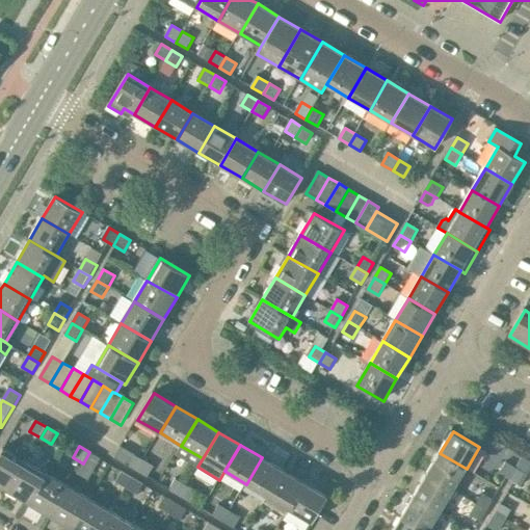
[(127,465),(137,471),(143,460),(122,447),(115,457),(127,465)]
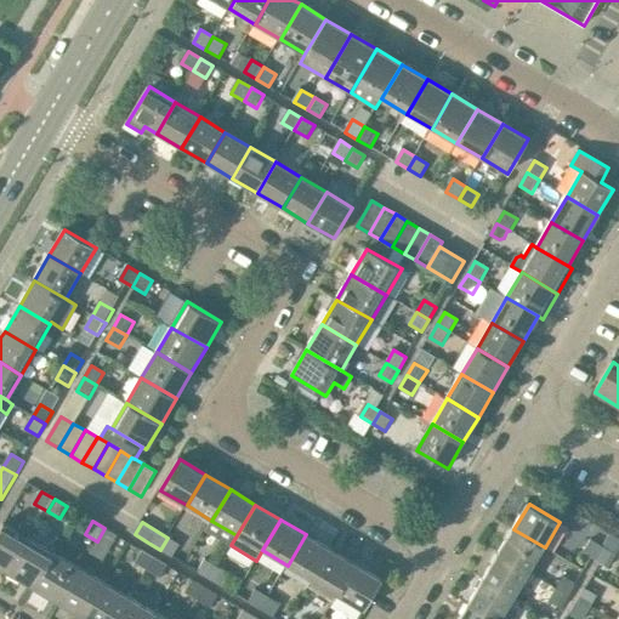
[(0,529),(0,567),(10,573),(30,539),(4,523),(0,529)]
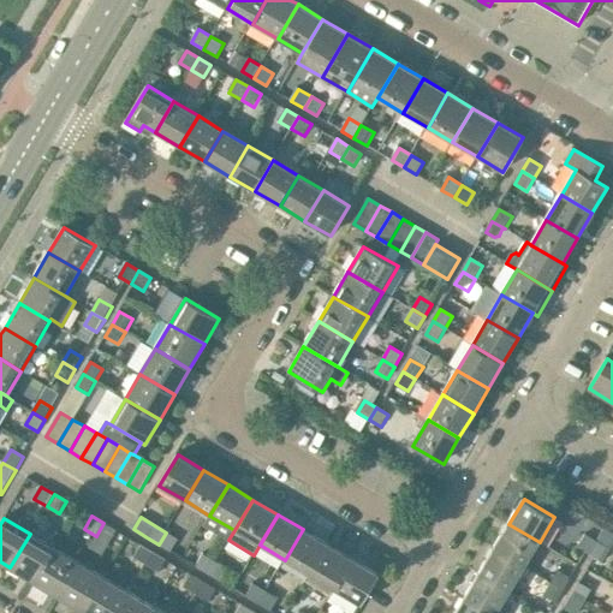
[(96,536),(108,543),(117,530),(103,523),(96,536)]
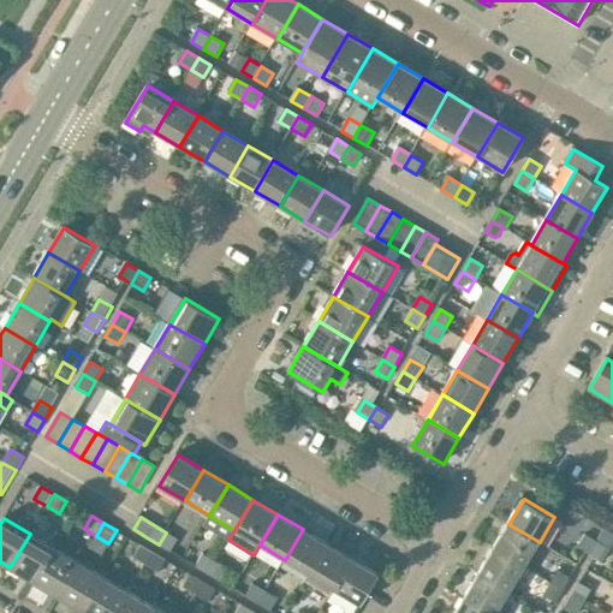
[(494,549),(524,567),(540,542),(509,524),(494,549)]
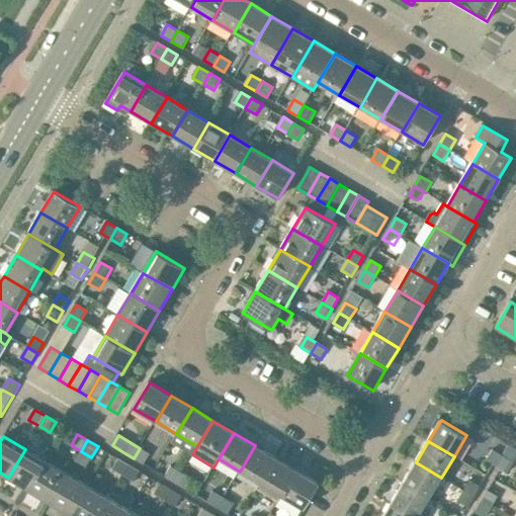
[(261,484),(276,458),(255,445),(240,471),(261,484)]
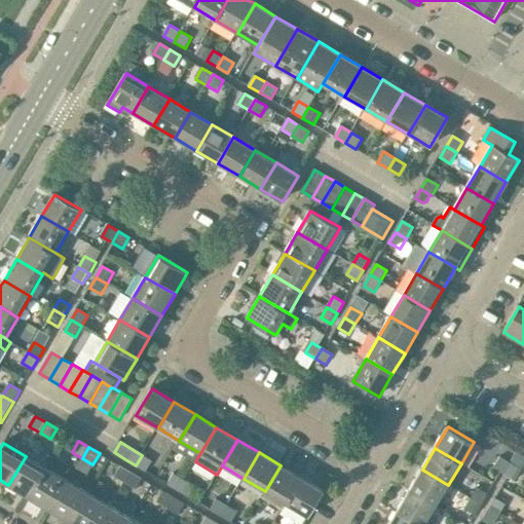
[(136,465),(146,472),(152,461),(142,455),(136,465)]
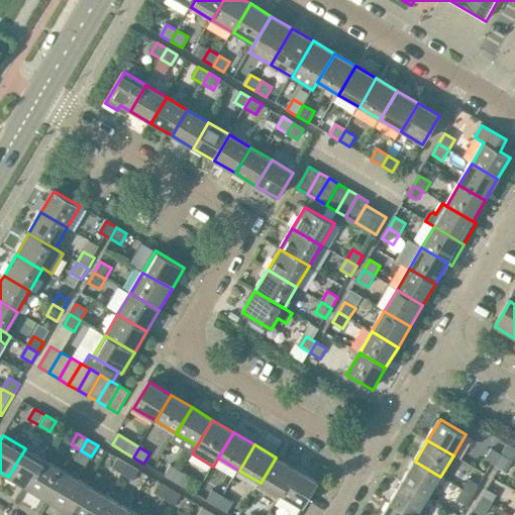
[(8,477),(28,490),(45,460),(25,448),(8,477)]
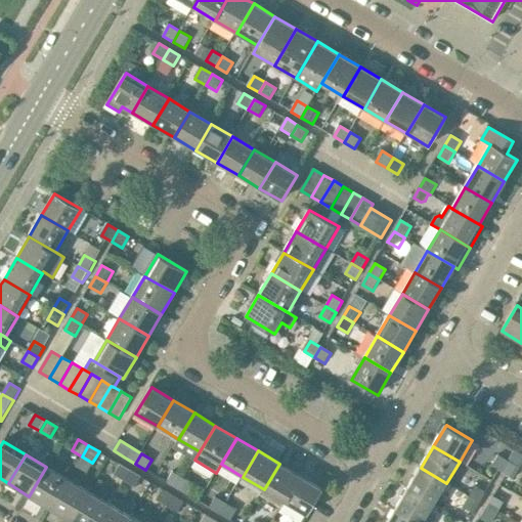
[(492,467),(503,473),(510,462),(498,455),(492,467)]
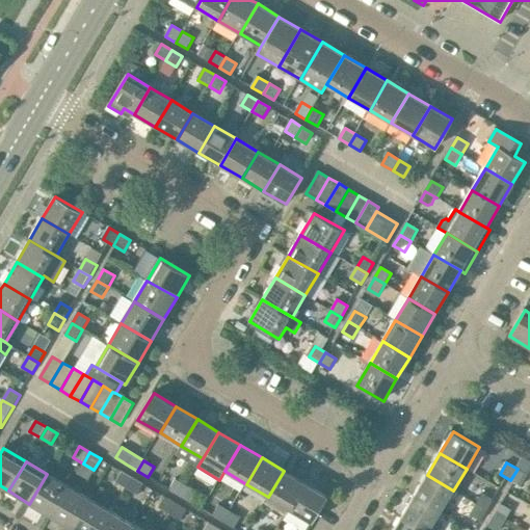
[(510,480),(522,486),(528,475),(518,469),(510,480)]
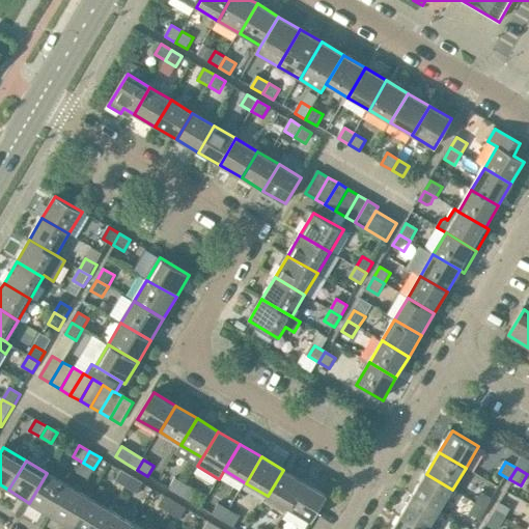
[(285,514),(288,508),(305,482),(283,470),(268,496),(263,502),(285,514)]
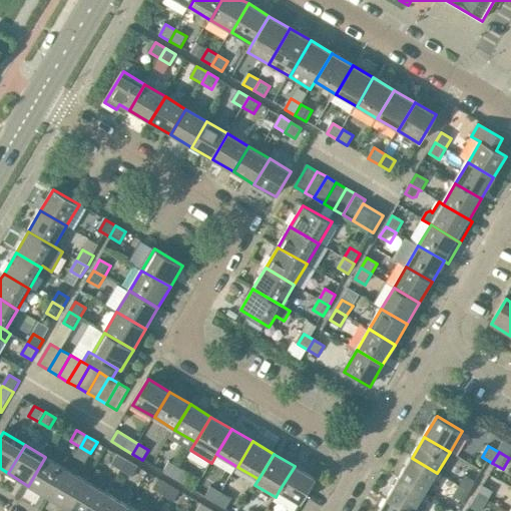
[(111,465),(122,471),(128,461),(118,455),(111,465)]
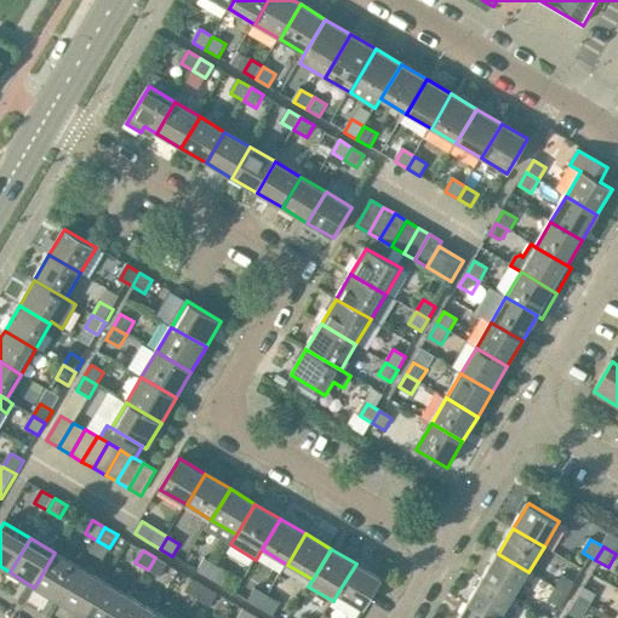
[(34,588),(59,602),(80,567),(55,553),(34,588)]
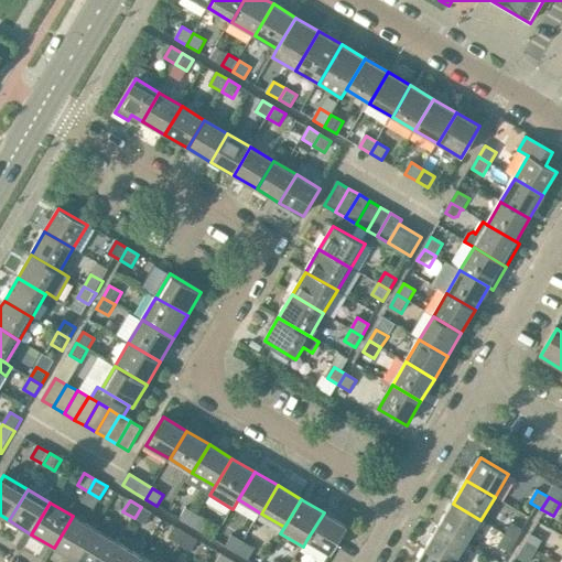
[(439,527),(467,543),(481,520),(453,504),(439,527)]
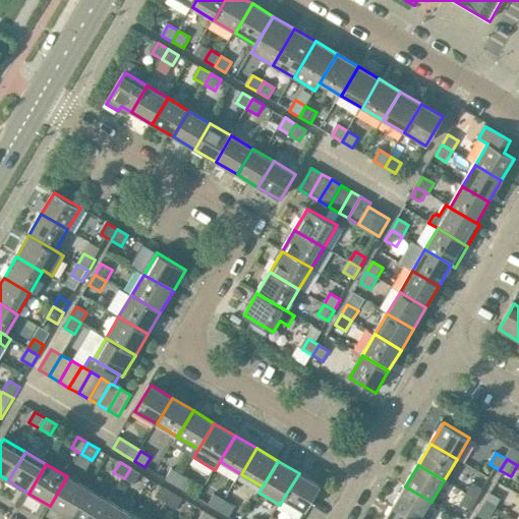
[(124,478),(134,484),(140,474),(130,468),(124,478)]
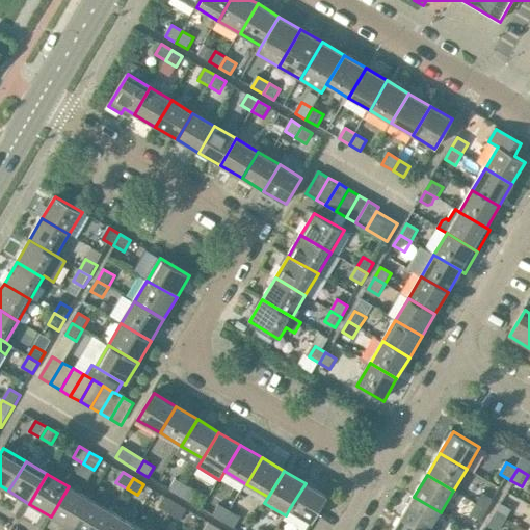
[(169,491),(181,497),(187,485),(176,479),(169,491)]
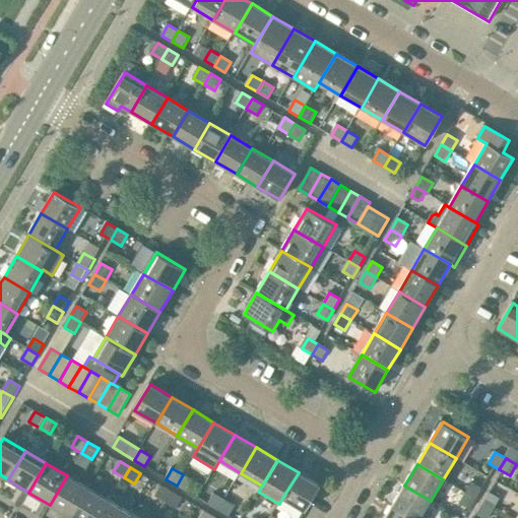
[(282,498),(305,511),(320,486),(299,472),(282,498)]
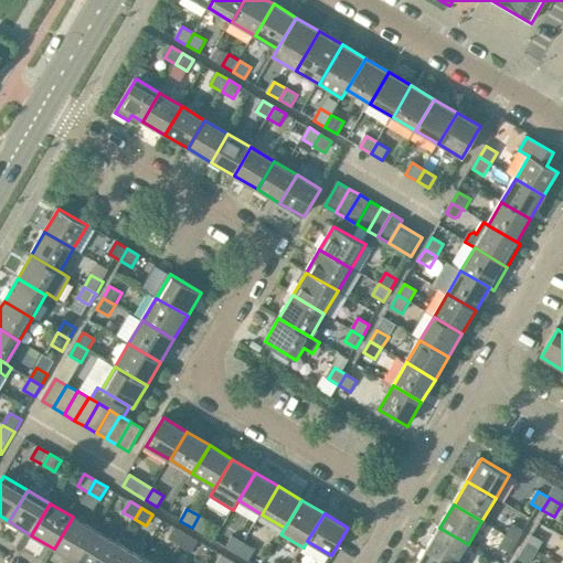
[(192,528),(203,534),(210,522),(199,516),(192,528)]
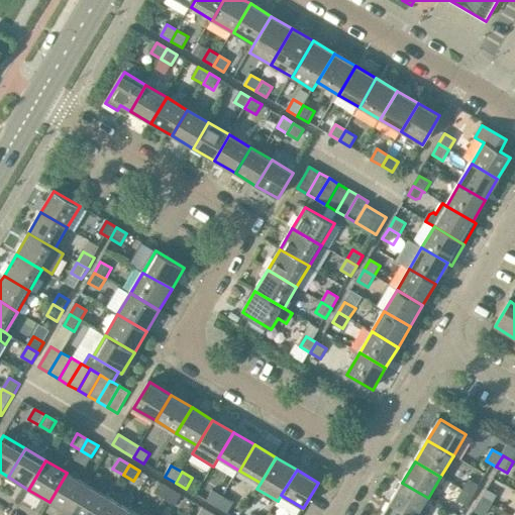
[(49,502),(71,514),(88,486),(67,473),(49,502)]
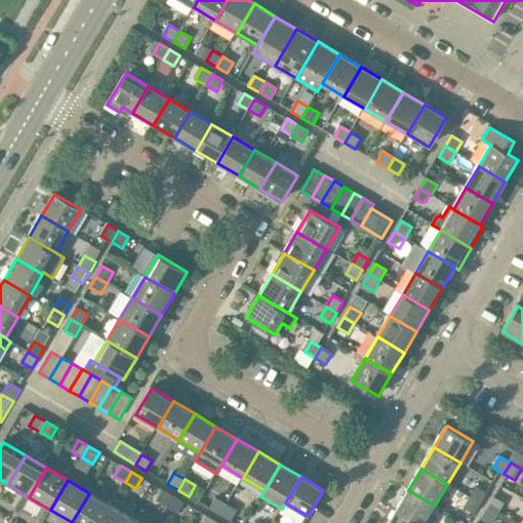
[(471,497),(481,504),(487,493),(477,487),(471,497)]
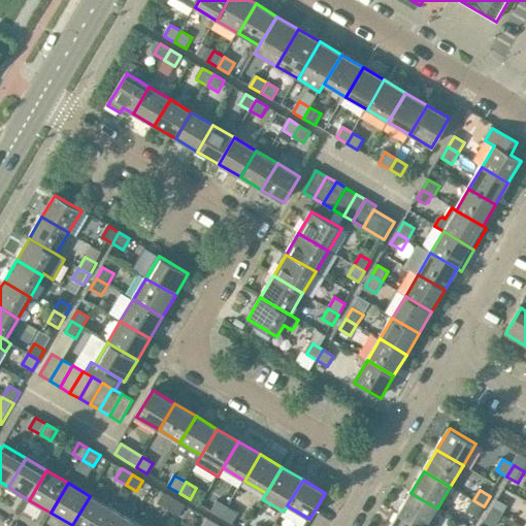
[(158,504),(168,511),(175,500),(164,493),(158,504)]
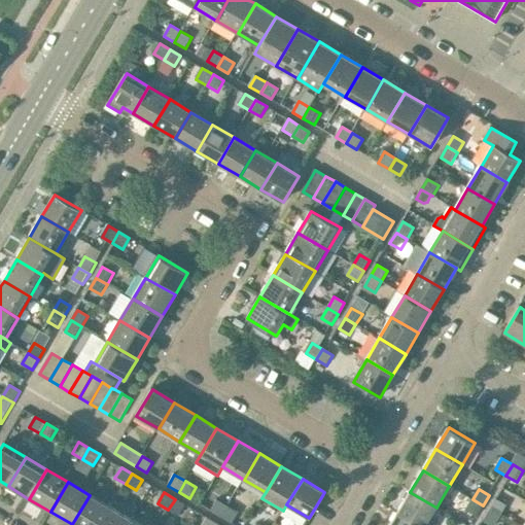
[(397,513),(417,524),(425,524),(436,508),(410,492),(397,513)]
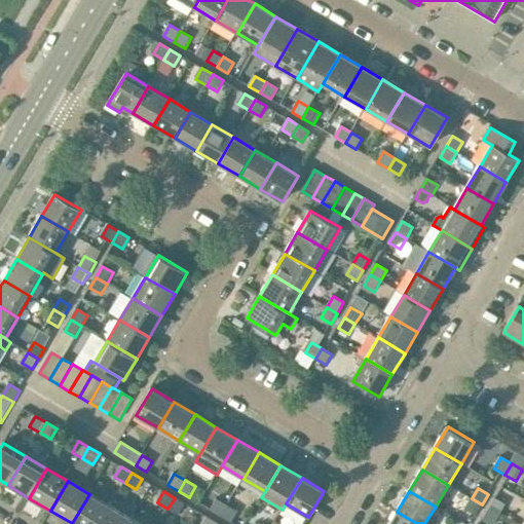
[(72,523),(100,523),(111,507),(89,494),(72,523)]
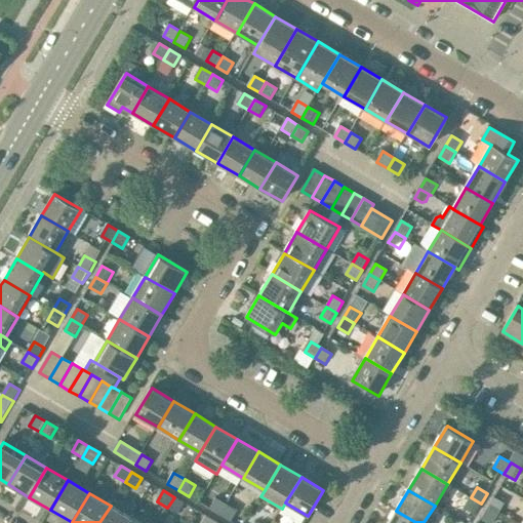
[(167,508),(178,514),(185,504),(174,497),(167,508)]
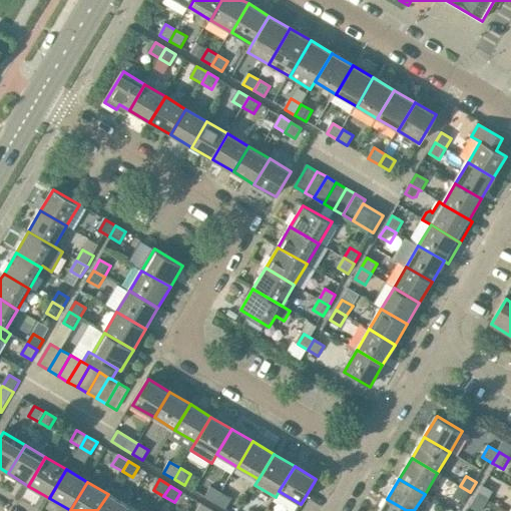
[(454,496),(464,503),(470,492),(460,486),(454,496)]
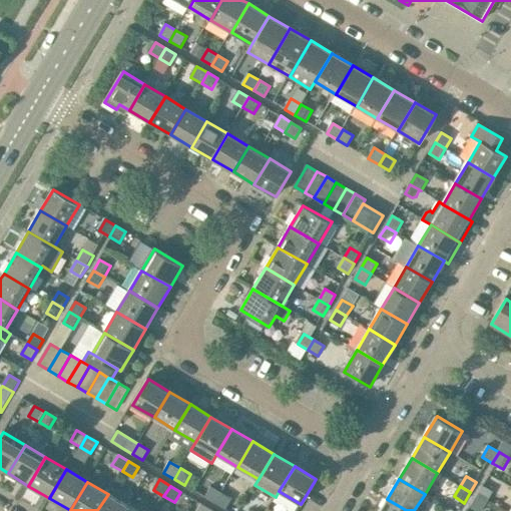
[(477,496),(488,503),(494,492),(483,486),(477,496)]
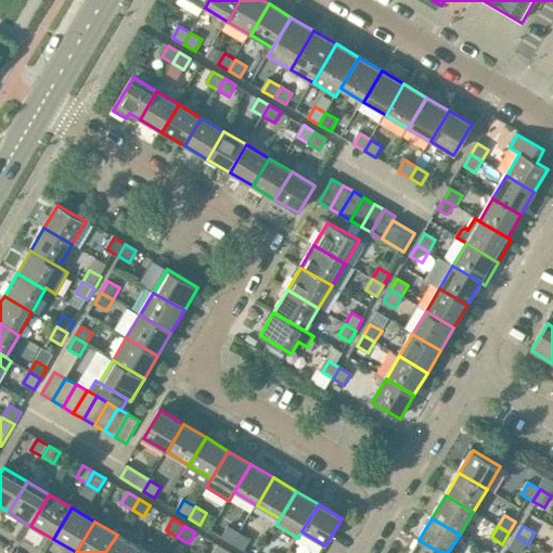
[(222,538),(233,544),(240,534),(229,527),(222,538)]
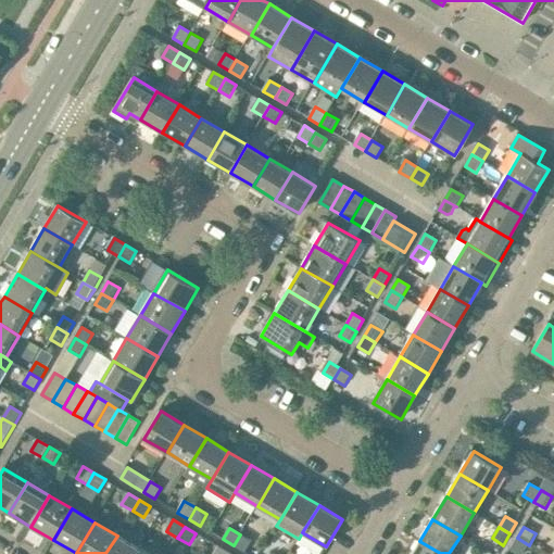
[(234,545),(246,552),(252,541),(240,534),(234,545)]
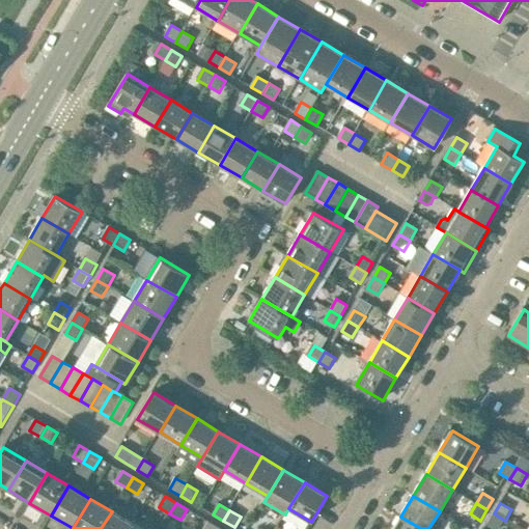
[(131,528),(134,524),(112,511),(101,528),(131,528)]
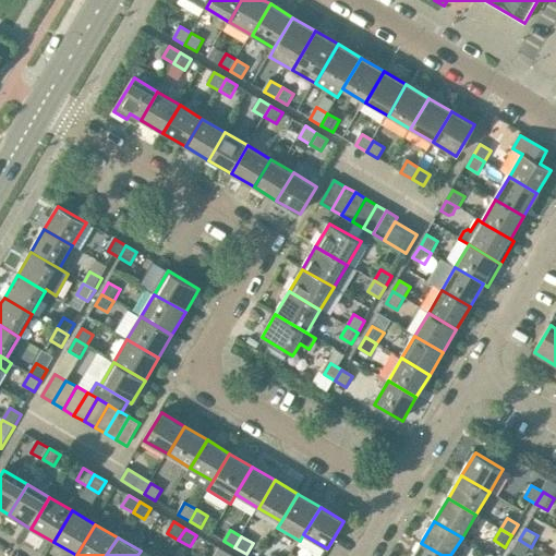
[(512,552),(519,555),(526,555),(531,547),(519,540),(512,552)]
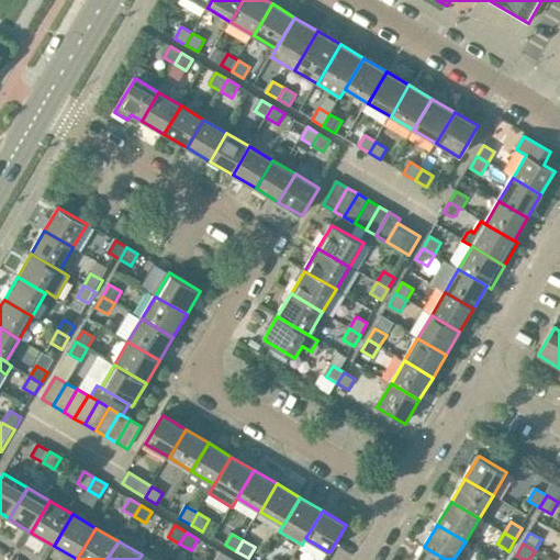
[(445,559),(424,547),(416,559),(445,559)]
